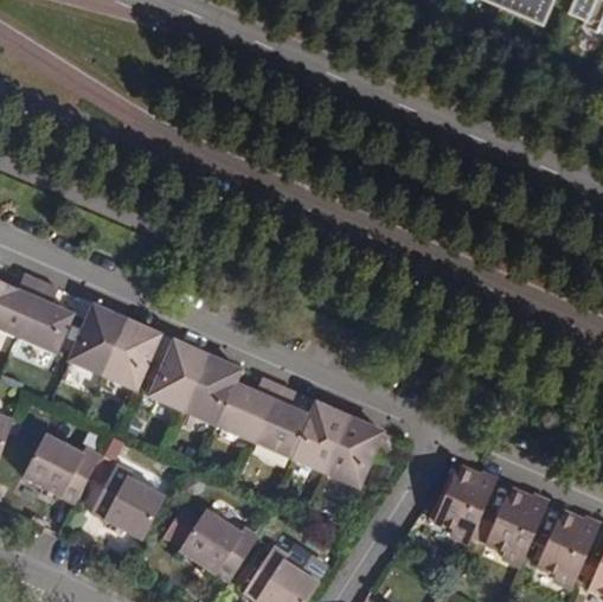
[(521,2),(515,0),(489,0),(494,2),(508,8),(518,13),(521,2)]
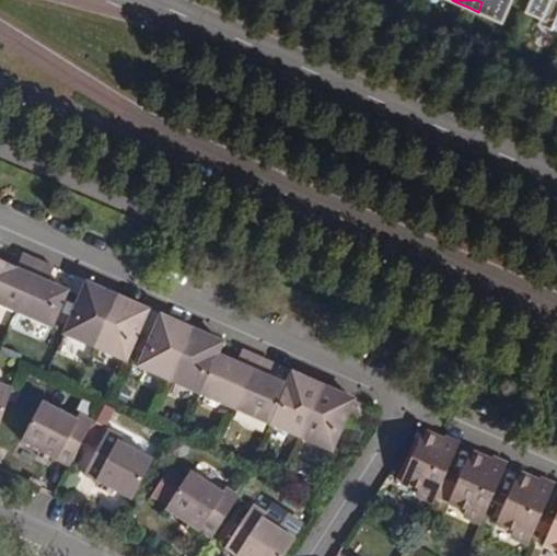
[(476,0),(482,2),(478,12),(495,20),(502,0),(476,0)]
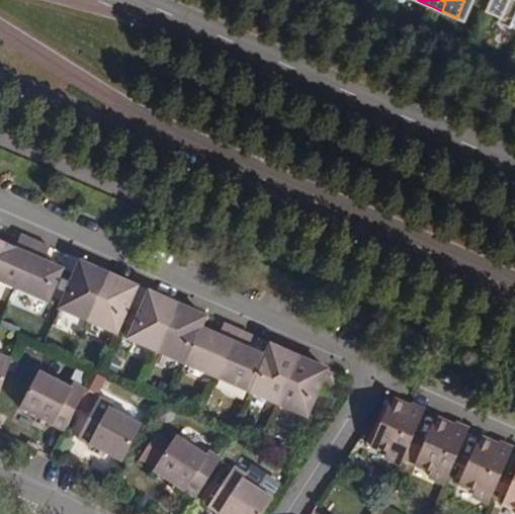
[(486,0),(483,8),(495,14),(493,19),(505,25),(508,19),(514,22),(514,0),(486,0)]
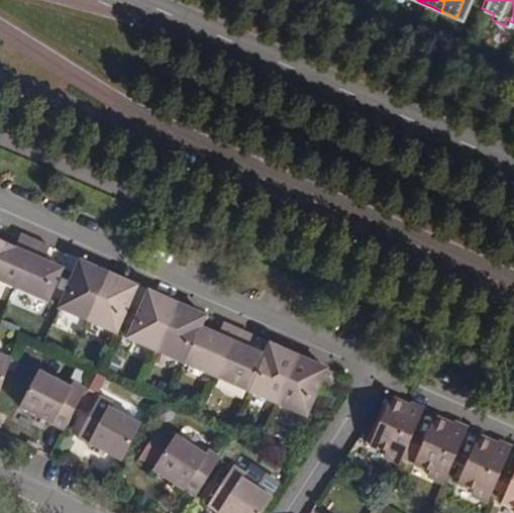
[(433,7),(421,2),(417,11),(429,16),(433,7)]
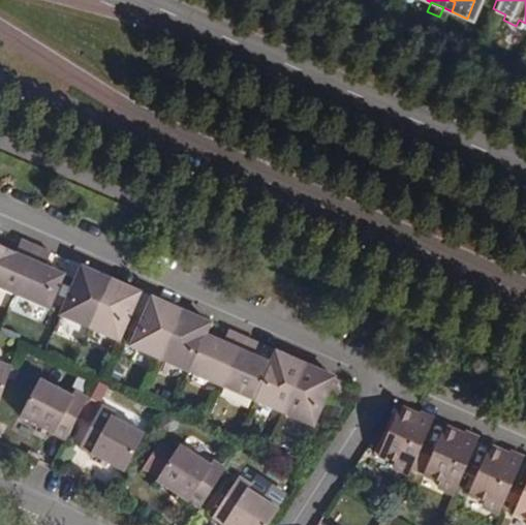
[(0,286),(12,292),(34,243),(20,237),(13,249),(0,242),(0,286)]
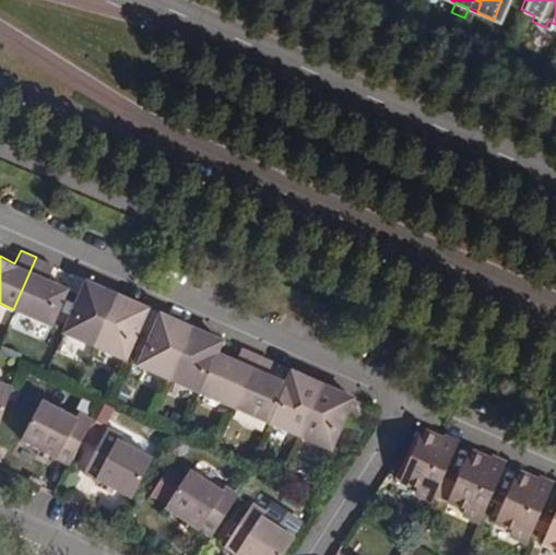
[(36,257),(13,309),(47,325),(66,285),(46,278),(52,264),(36,257)]
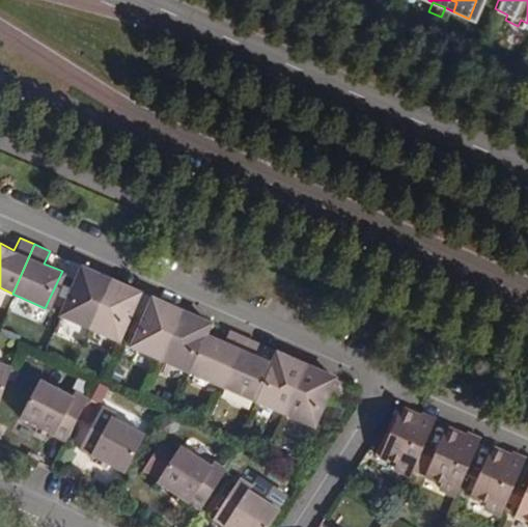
[(58,313),(87,326),(108,276),(81,264),(58,313)]
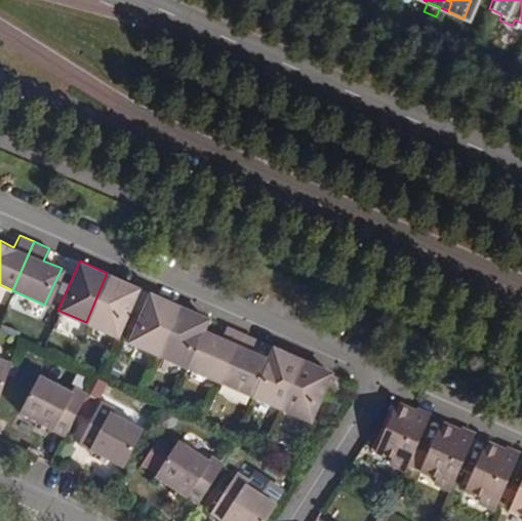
[(107,273),(86,322),(115,336),(136,285),(107,273)]
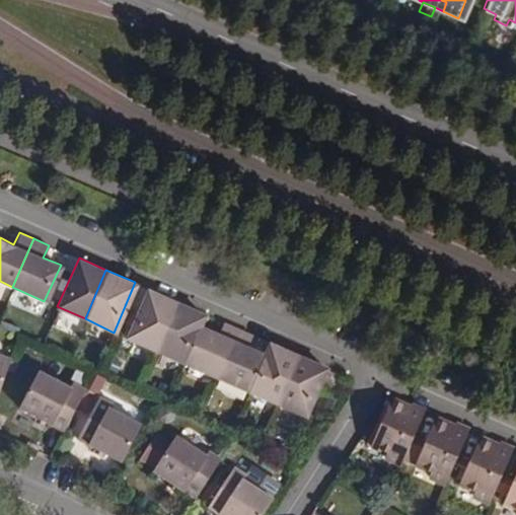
[(154,350),(175,300),(149,289),(128,338),(154,350)]
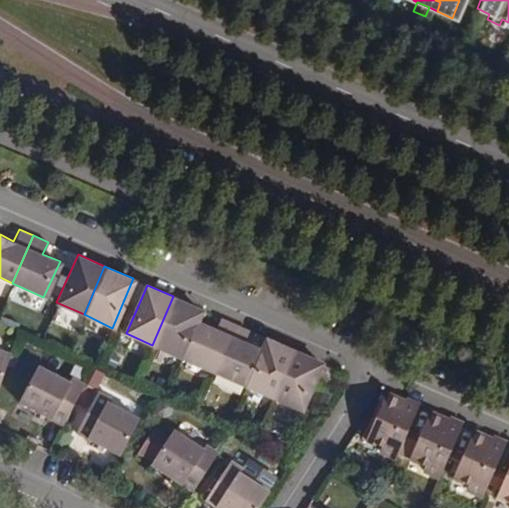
[(152,345),(181,358),(198,321),(204,309),(173,296),(152,345)]
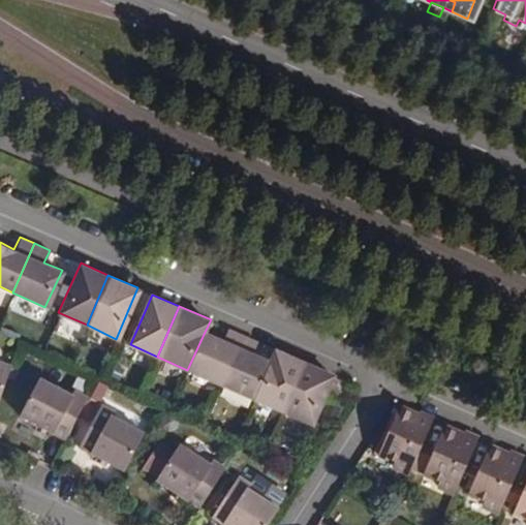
[(223,340),(205,332),(187,370),(213,381),(220,384),(242,333),(228,328),(223,340)]
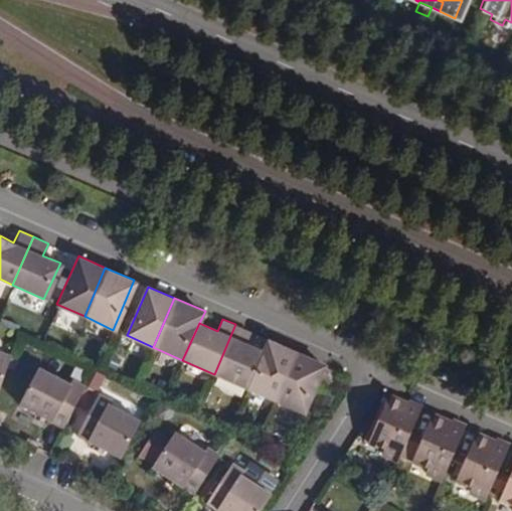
[(247,388),(264,352),(244,343),(250,331),(235,324),(214,374),(247,388)]
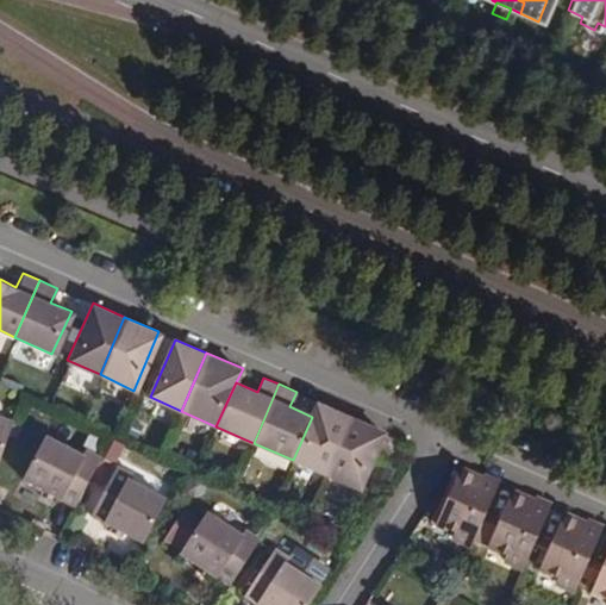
[(319,401),(312,417),(293,460),(326,475),(353,417),(319,401)]
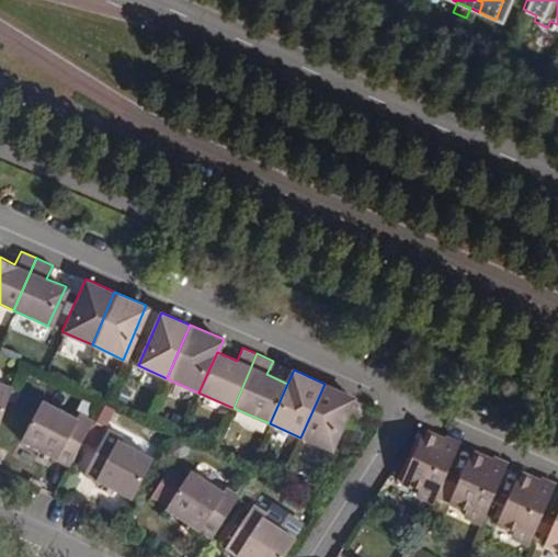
[(0,408),(10,383),(0,378),(0,408)]
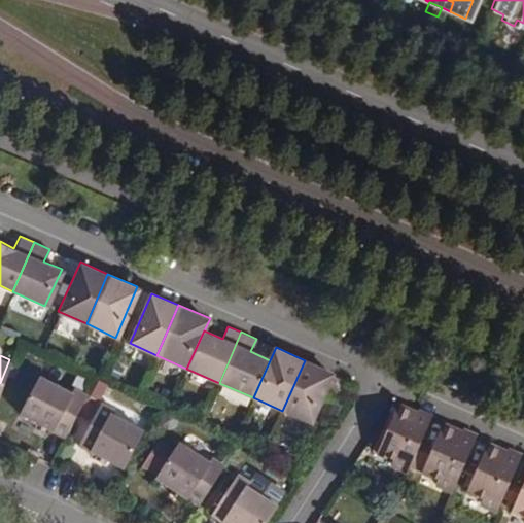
[(334,373),(305,360),(282,411),(312,424),(334,373)]
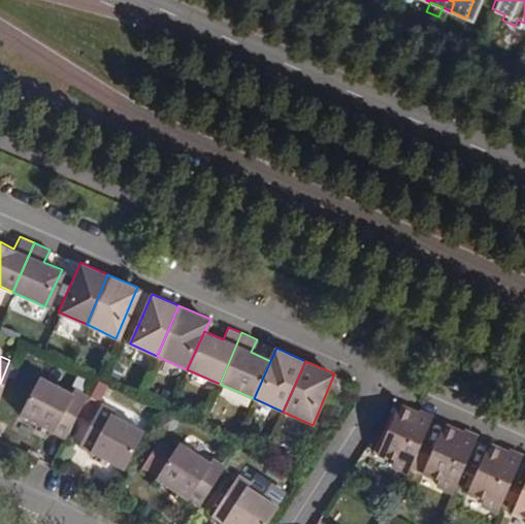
[(62,433),(85,391),(72,385),(69,390),(40,373),(20,412),(38,421),(47,425),(62,433)]
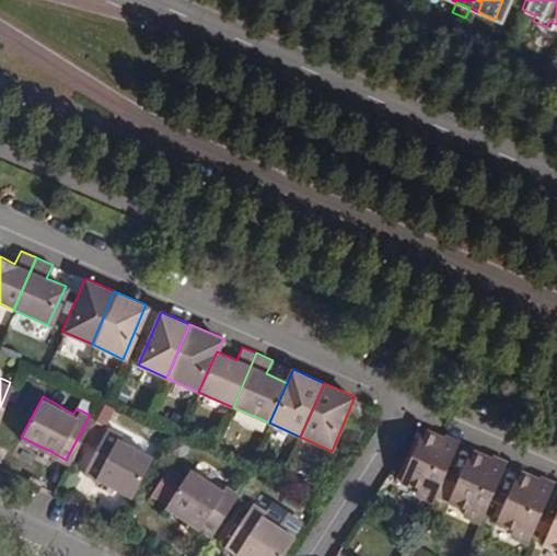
[(129,491),(148,455),(115,439),(118,432),(104,425),(81,467),(101,477),(109,482),(129,491)]
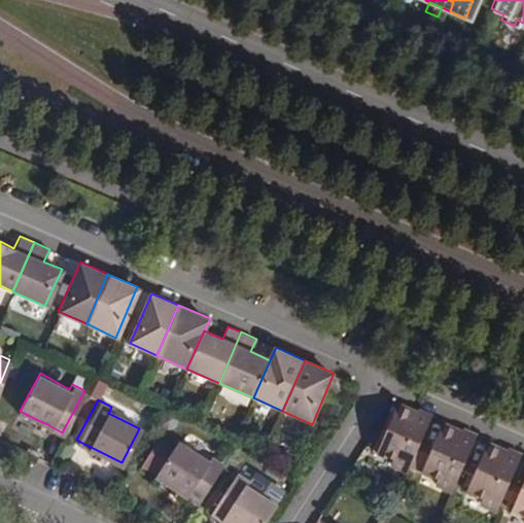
[(392,463),(409,471),(433,415),(417,408),(415,413),(397,406),(378,451),(394,458),(392,463)]
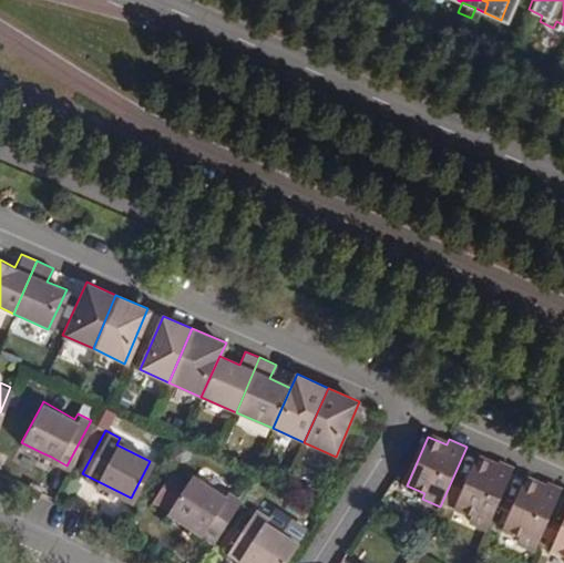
[(48,462),(51,457),(41,452),(37,458),(48,462)]
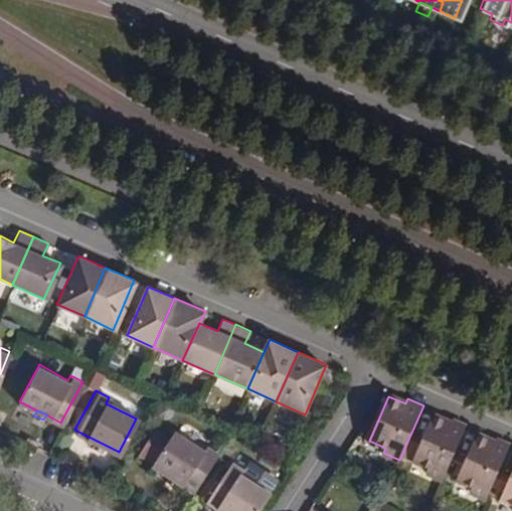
[(444,479),(467,424),(453,418),(452,423),(433,415),(412,460),(429,467),(427,472),(444,479)]
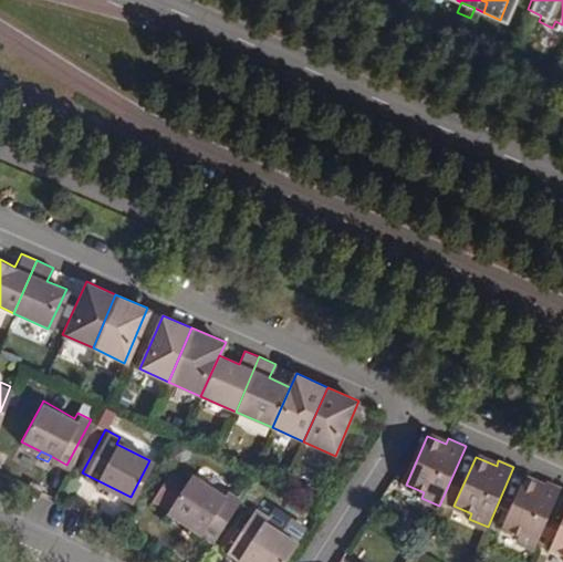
[(211,541),(241,497),(228,488),(222,495),(191,474),(186,481),(169,469),(152,497),(168,509),(166,512),(185,524),(193,529),(211,541)]
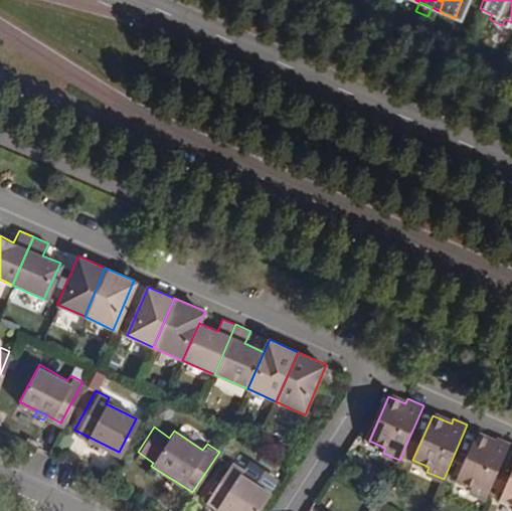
[(486,498),(510,444),(496,437),(494,442),(476,434),(456,479),(473,486),(470,491),(486,498)]
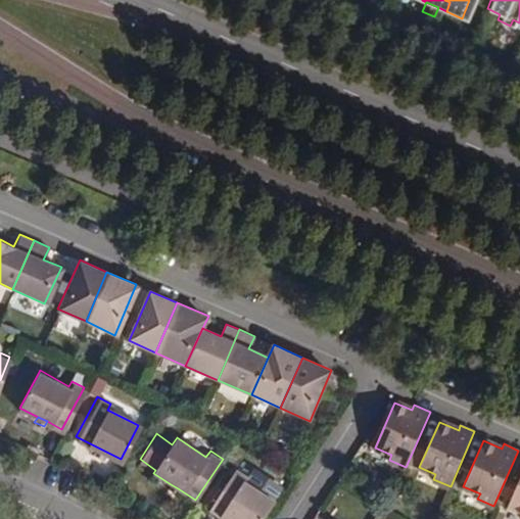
[(100,455),(102,450),(94,445),(91,451),(100,455)]
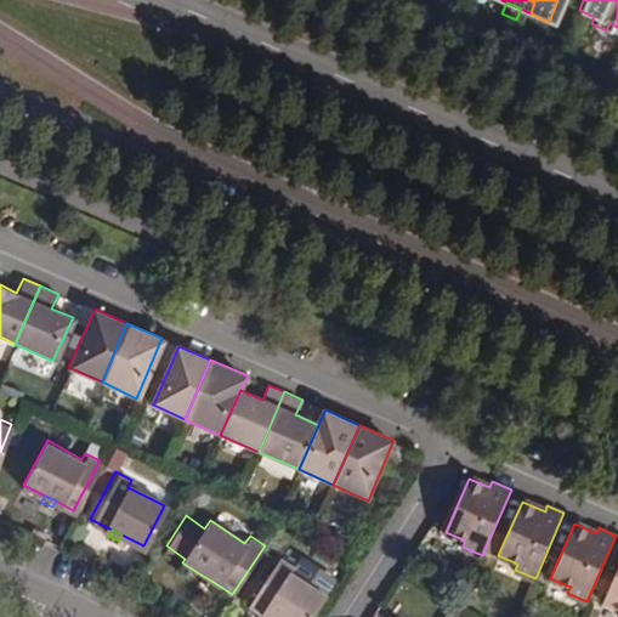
[(312,616),(329,593),(293,571),(295,566),(282,558),(250,604),(268,616),(271,616),(312,616)]
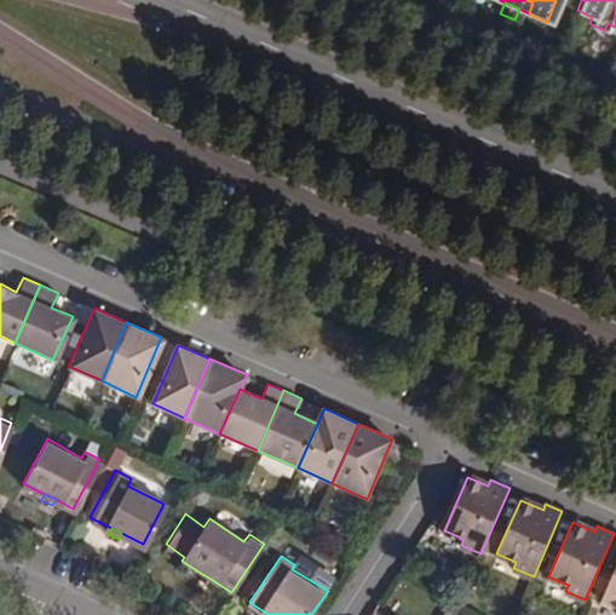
[(615,570),(603,601),(615,605),(615,570)]
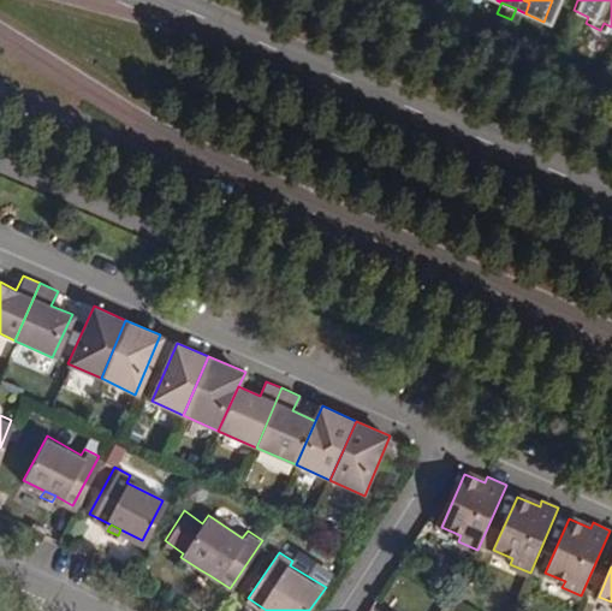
[(209,575),(201,570),(197,575),(206,580),(209,575)]
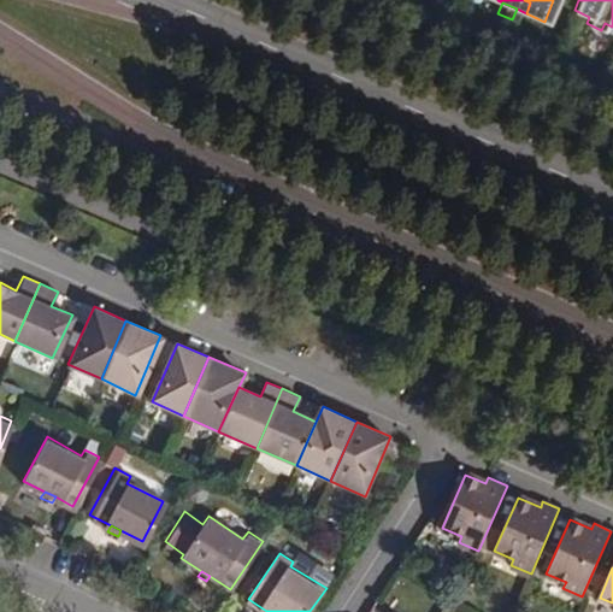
All buildings are outlined.
